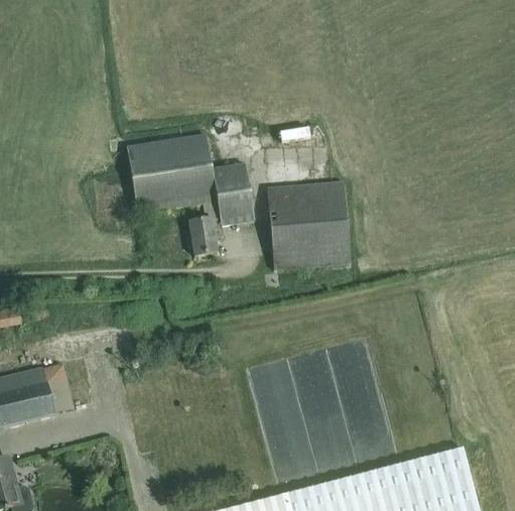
[(254,219),(245,162),(212,167),(207,132),(127,145),(138,211),(203,201),(206,217),(189,220),(195,254),(218,250),(216,236),(223,235),(222,224),(254,219)]
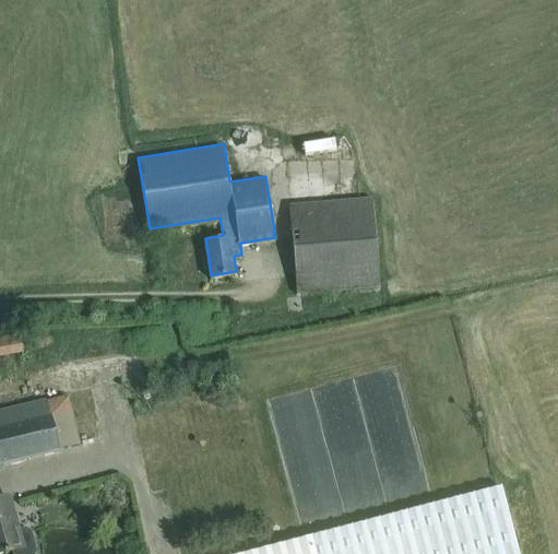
[(289,202),(296,291),(380,284),(372,195),(289,202)]
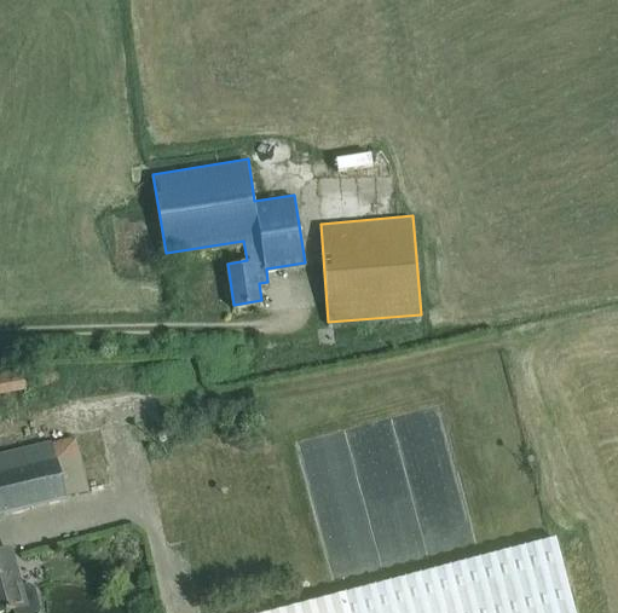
[(28,359),(0,360),(0,382),(29,382),(28,359)]
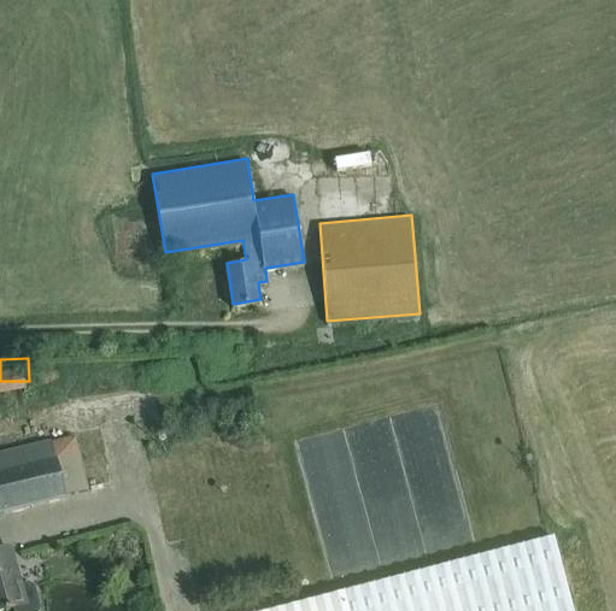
[(0,507),(88,488),(80,451),(54,457),(51,439),(0,450),(0,507)]
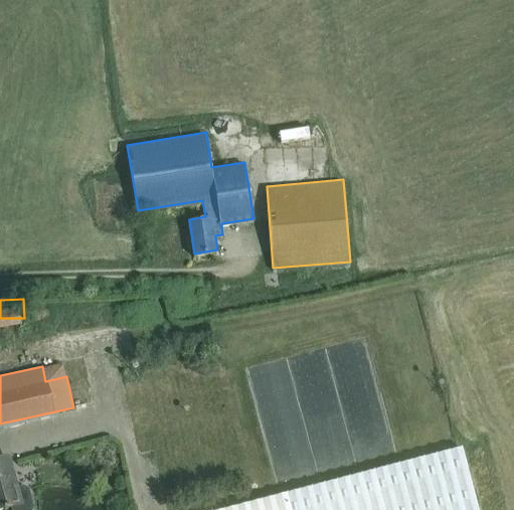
[(213,509),(479,509),(462,446),(213,509)]
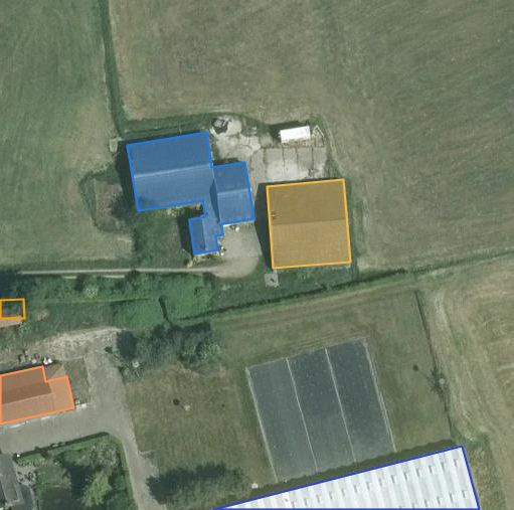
[(8,454),(0,456),(0,506),(4,505),(4,507),(8,506),(8,504),(11,503),(13,509),(27,509),(30,509),(33,504),(28,486),(24,483),(16,485),(8,454)]
